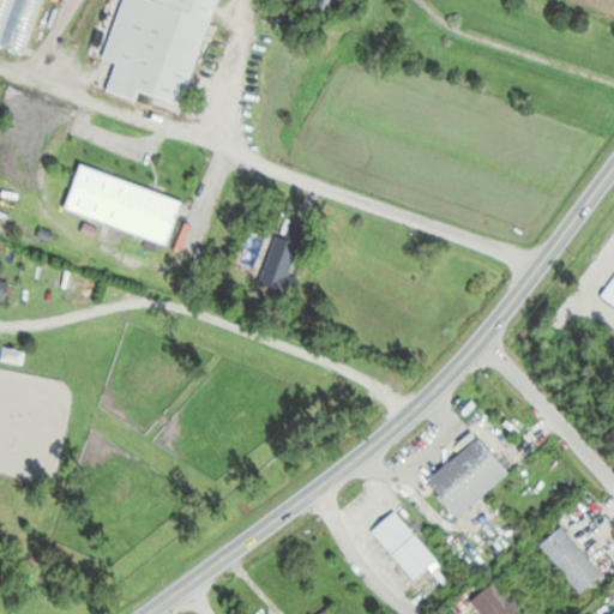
[(0,0),(0,32),(29,42),(42,0),(0,0)]
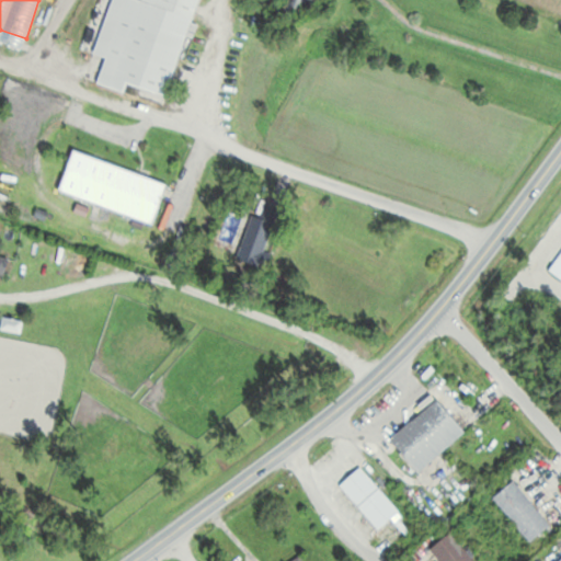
[(169,98),(198,0),(141,0),(142,0),(140,0),(112,0),(94,55),(105,58),(96,83),(125,93),(128,84),(169,98)]
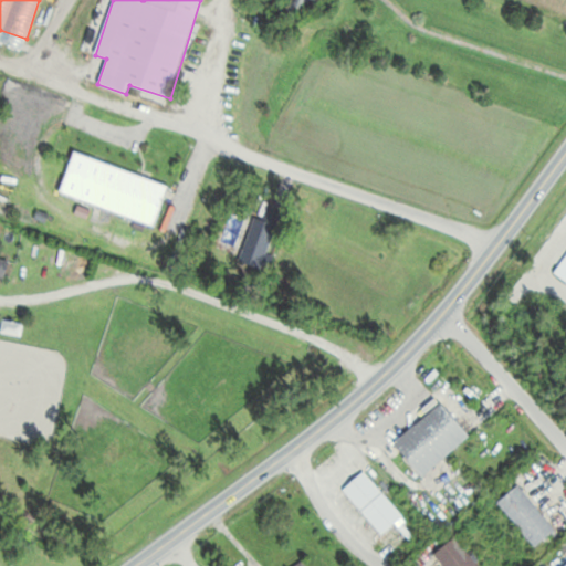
[(290,0),(289,13),(314,17),(316,0),(290,0)]
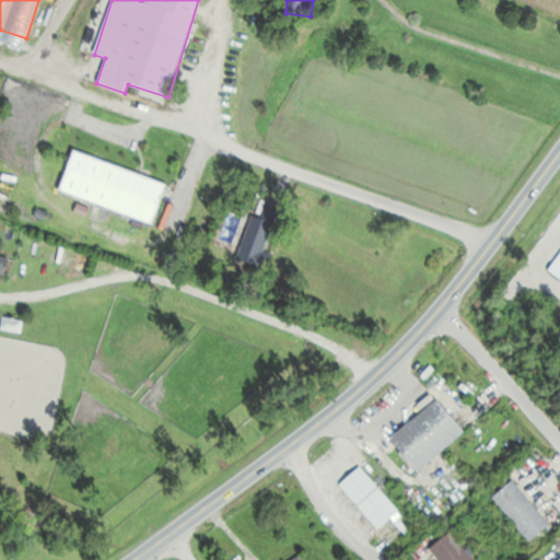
[(74,150),(60,191),(153,223),(167,182),(74,150)]
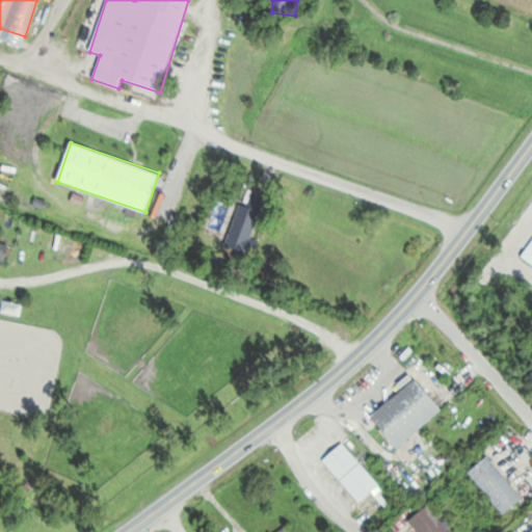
[(239,204),(224,245),(251,255),(257,240),(250,238),(265,197),(251,193),(247,206),(239,204)]
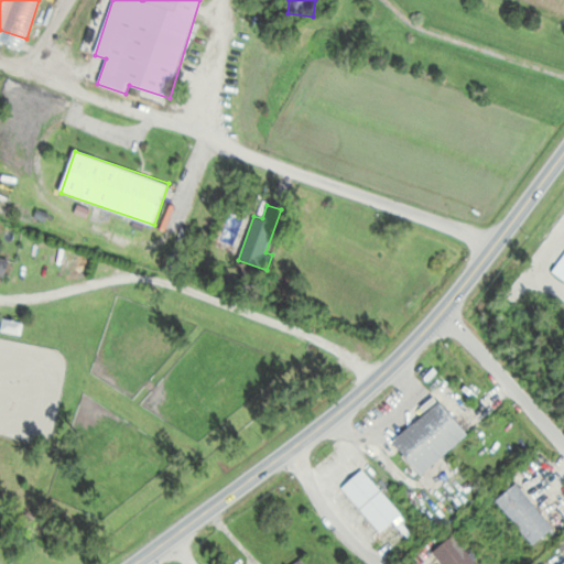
[(22,323),(2,320),(0,332),(20,335),(22,323)]
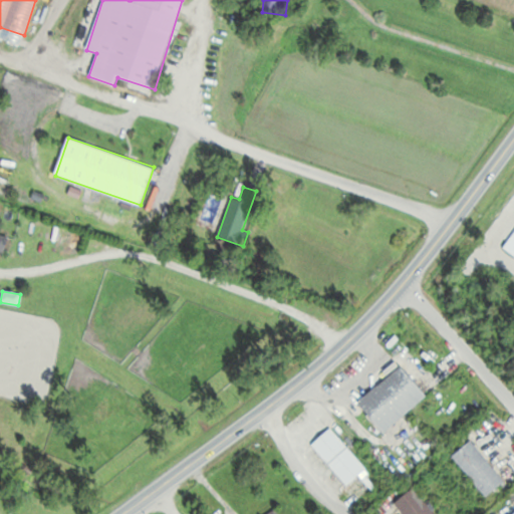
[(383,432),(427,396),(402,365),(358,402),(383,432)]
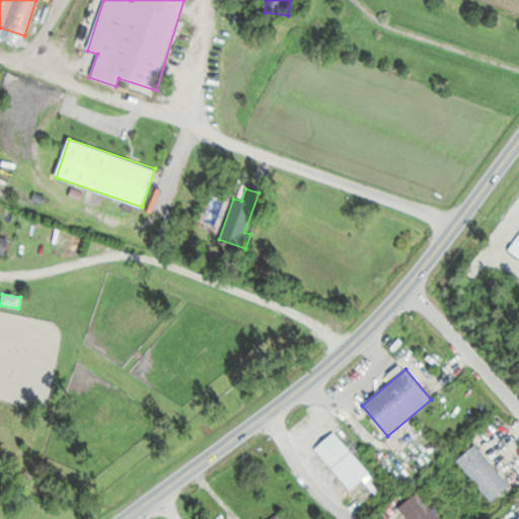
[(350,491),(369,474),(335,432),(315,448),(350,491)]
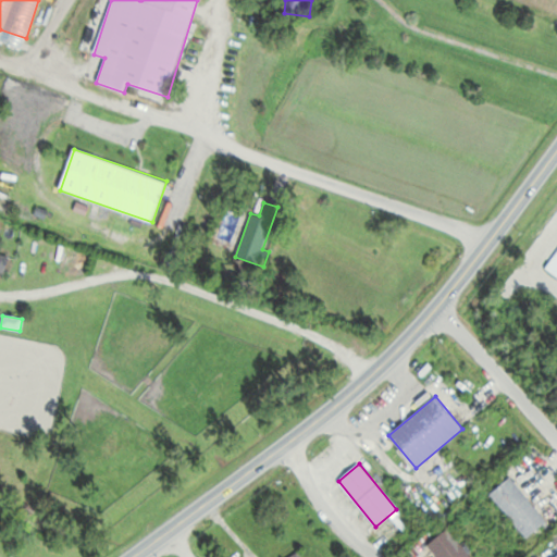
[(490,494),(527,539),(547,522),(510,478),(490,494)]
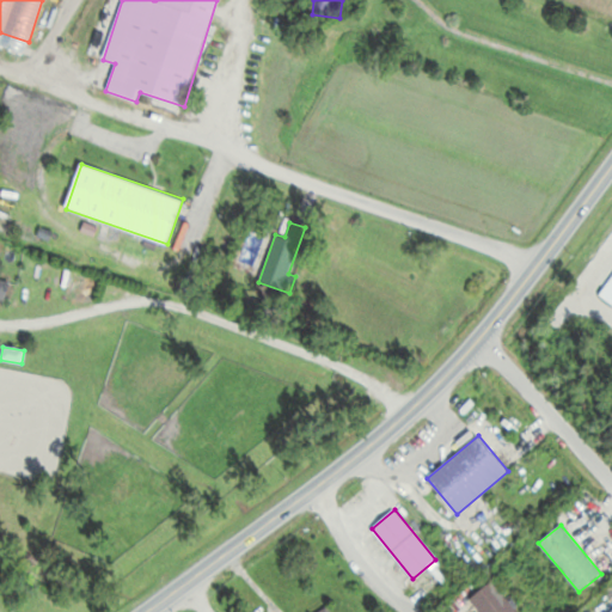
[(516,611),(493,581),(470,599),(479,611),(516,611)]
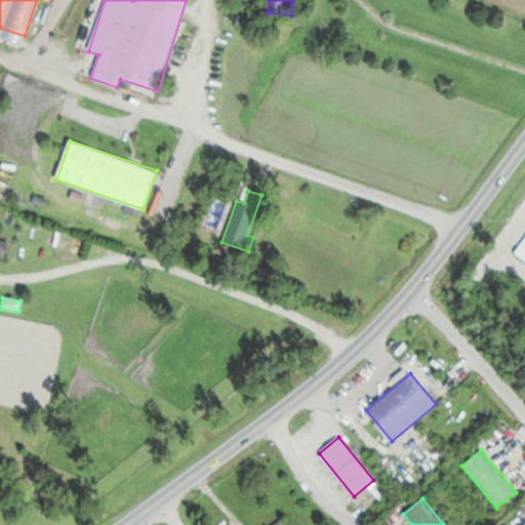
All buildings are outlined.
